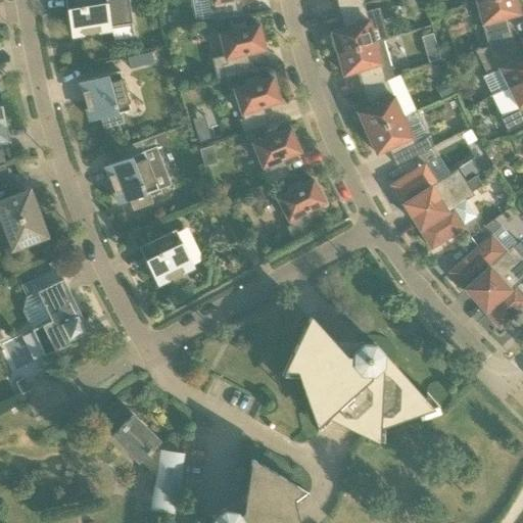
[(111,30),(111,28),(132,25),(131,19),(132,18),(128,0),(64,0),(70,37),(111,30)]
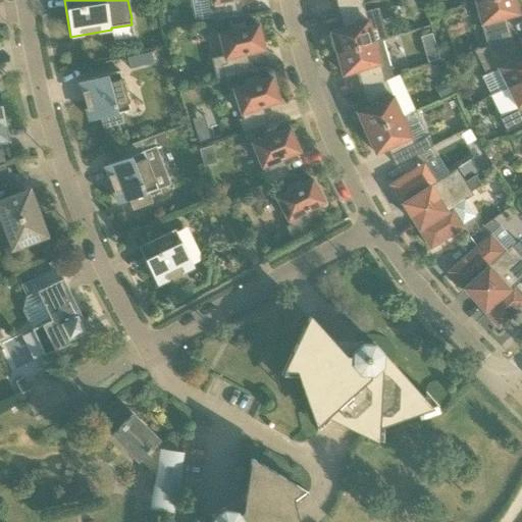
[(211,22),(238,18),(235,0),(212,0),(214,8),(209,9),(211,22)]
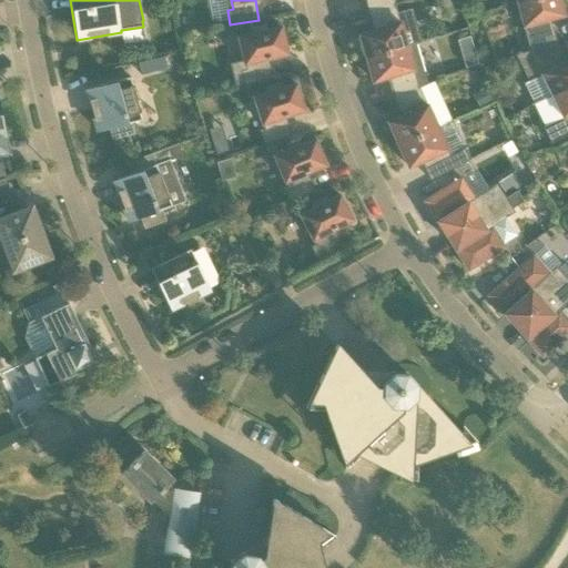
[(365,0),(368,11),(395,4),(394,0),(365,0)]
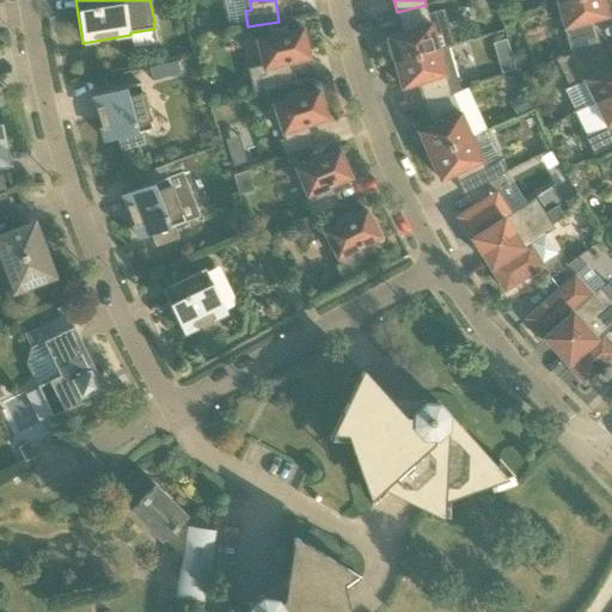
[(571,55),(600,44),(593,22),(609,17),(604,0),(571,0),(557,4),(571,55)]
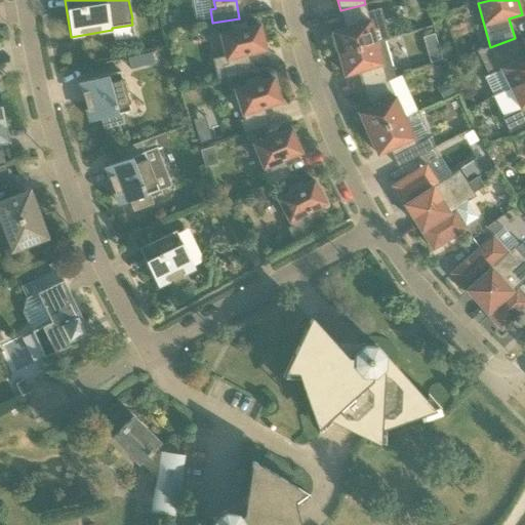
[(332,33),(338,54),(376,43),(373,31),(387,27),(381,10),(368,14),(365,4),(340,10),(346,29),(332,33)]
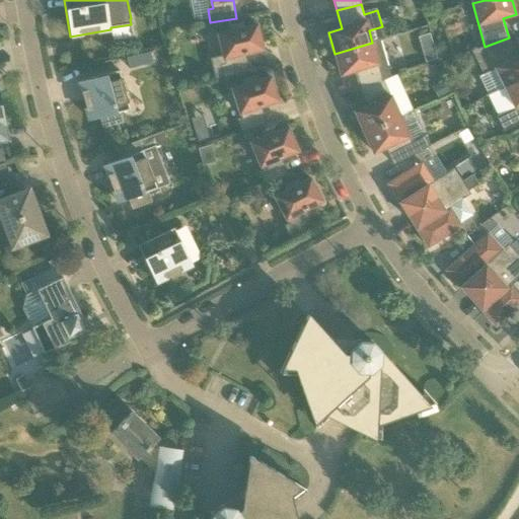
[(211,59),(216,80),(249,72),(245,54),(263,50),(256,25),(245,27),(244,23),(229,26),(230,31),(218,34),(223,56),(211,59)]
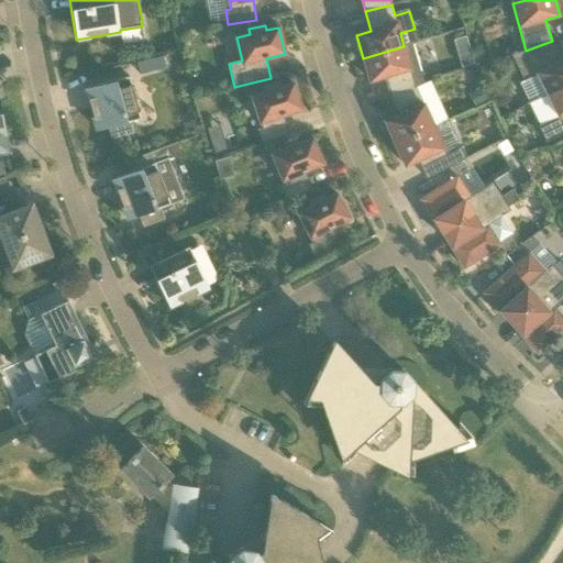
[(552,41),(526,51),(512,56),(525,81),(520,84),(529,102),(527,103),(528,106),(548,96),(562,87),(562,59),(562,62),(552,41)]
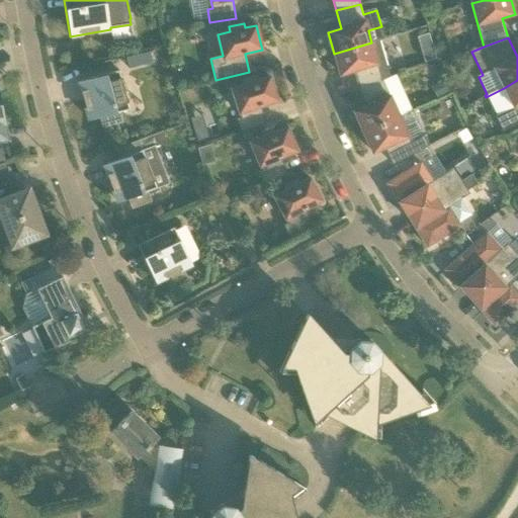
[(379,39),(371,42),(334,54),(341,75),(353,71),(359,89),(382,80),(391,78),(379,39)]
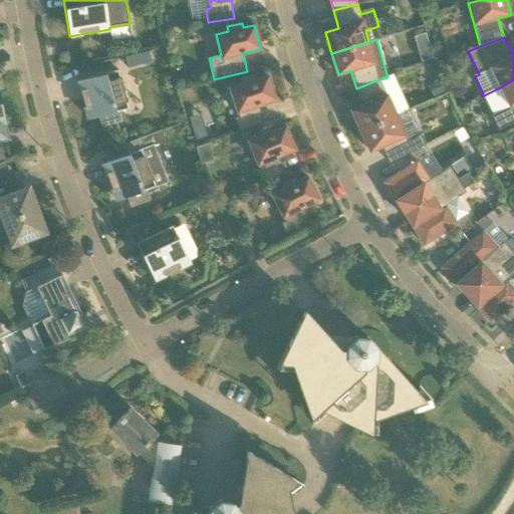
[(418,51),(422,62),(433,58),(430,48),(418,51)]
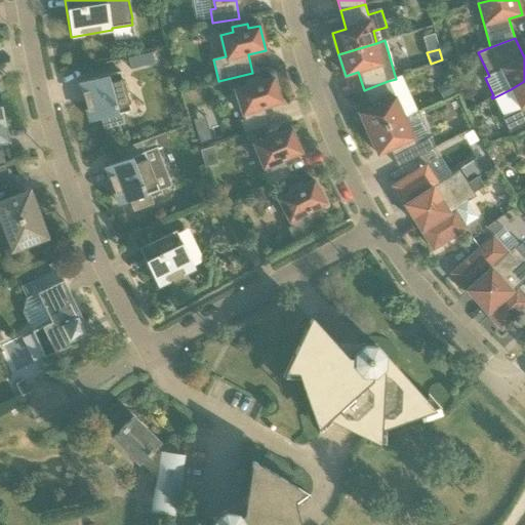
[(131,70),(154,65),(152,52),(128,57),(131,70)]
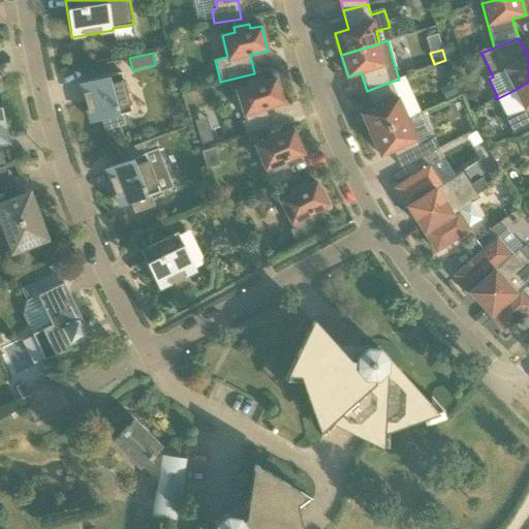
[(132,113),(122,72),(82,83),(92,124),(103,120),(106,129),(123,124),(121,116),(132,113)]
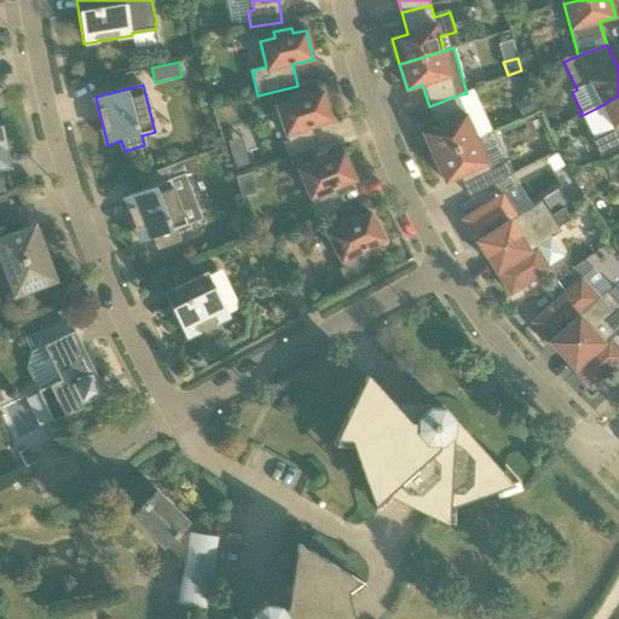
[(283,143),(288,158),(318,148),(312,128),(333,121),(323,92),(308,97),(307,91),(289,97),(291,102),(277,106),(288,142),(283,143)]
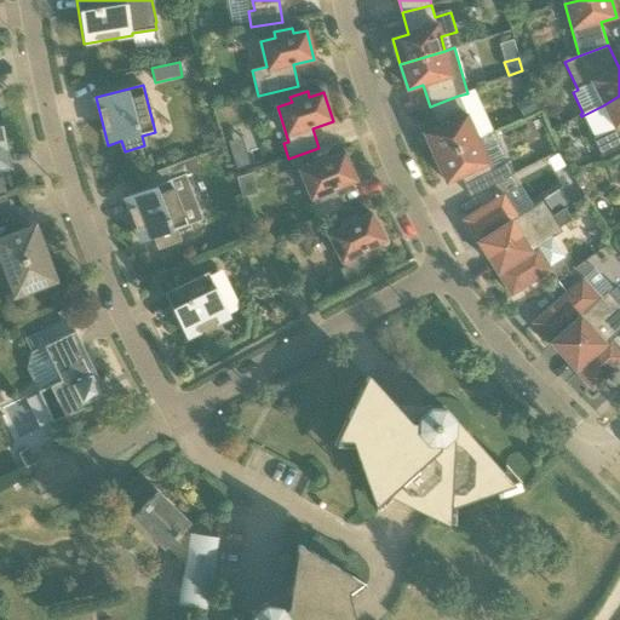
[(435,159),(477,139),(458,96),(430,107),(438,127),(424,135),(435,159)]
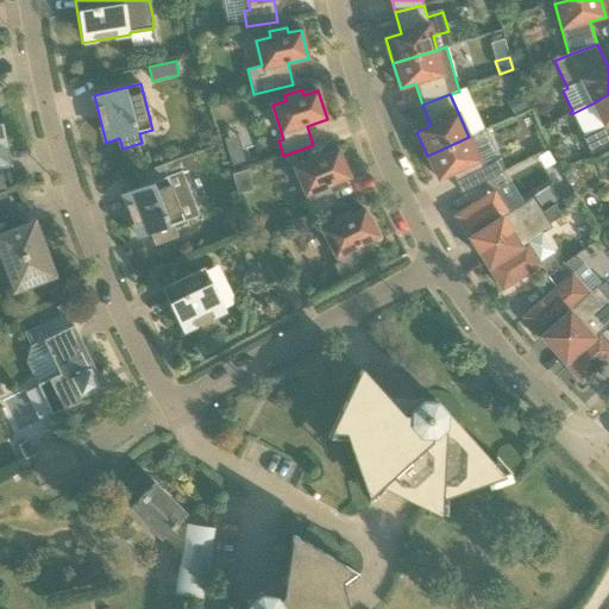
[(603,126),(588,133),(582,136),(590,154),(608,143),(608,94),(592,104),(603,126)]
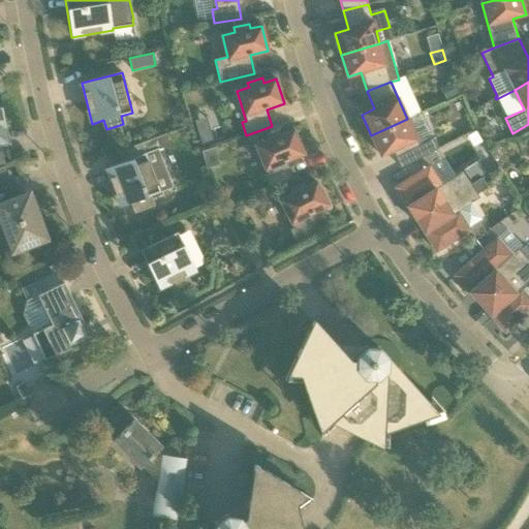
[(441,89),(446,101),(460,95),(454,83),(441,89)]
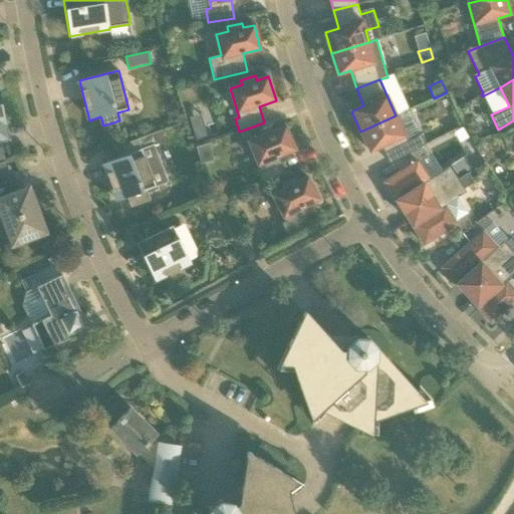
[(0,142),(10,141),(2,103),(0,93),(0,142)]
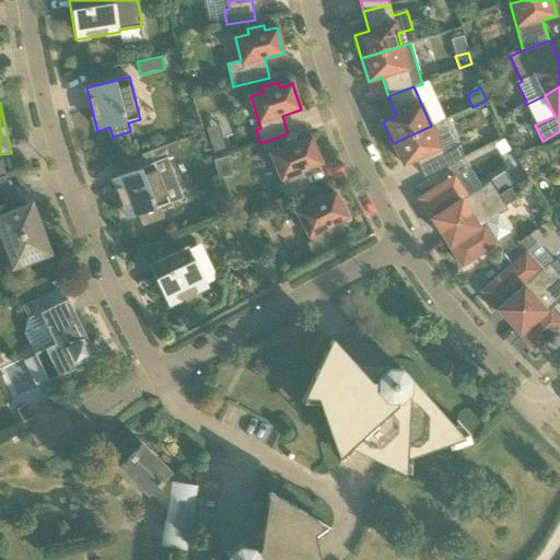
[(431,126),(393,143),(403,165),(416,160),(424,178),(466,158),(461,147),(444,153),(431,126)]
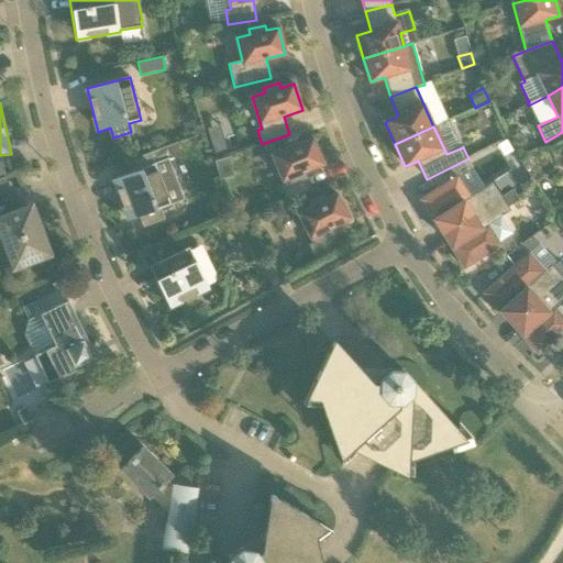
[(223,139),(211,143),(216,153),(227,150),(223,139)]
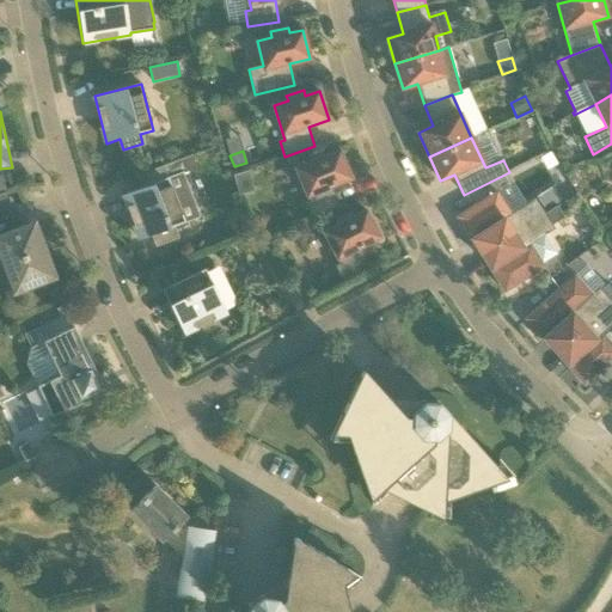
[(310,164),(295,169),(310,202),(305,204),(311,219),(340,207),(331,187),(352,178),(340,151),(326,157),(324,151),(307,158),(310,164)]
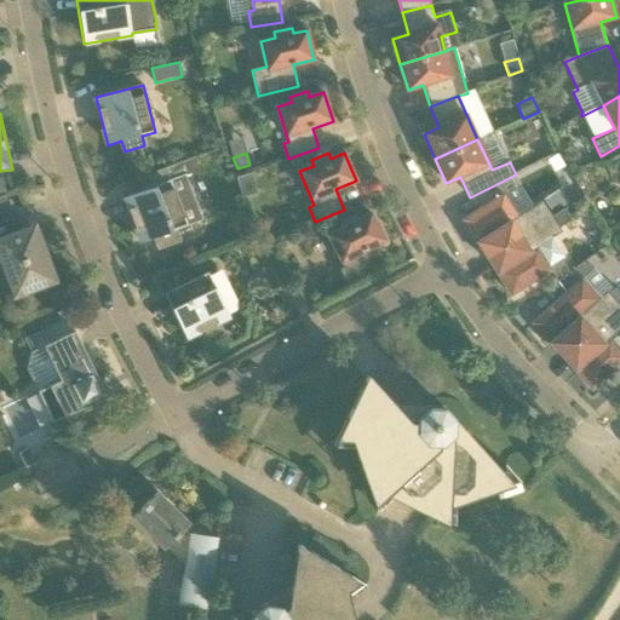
[(242,199),(258,194),(253,173),(236,178),(242,199)]
